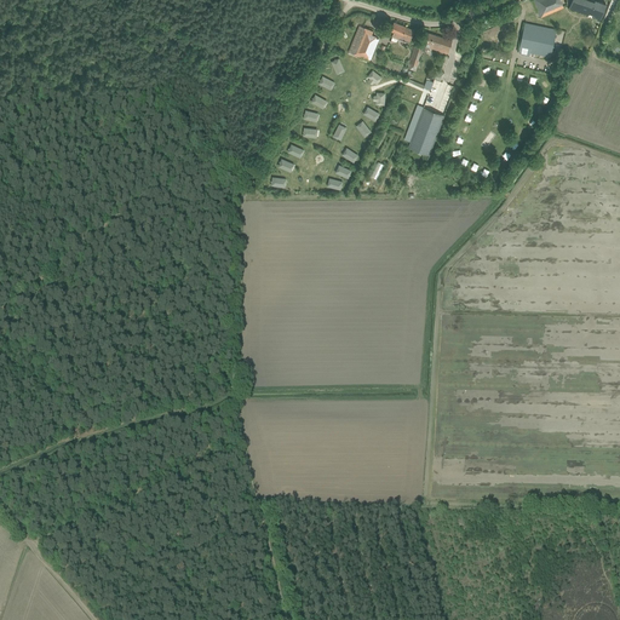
[(533,0),(541,16),(563,7),(561,0),(533,0)]
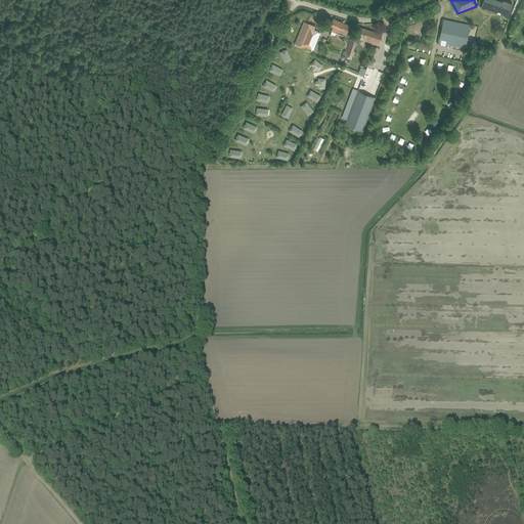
[(483,0),(481,7),(497,12),(498,11),(503,12),(501,14),(508,16),(513,3),(503,0),(483,0)]
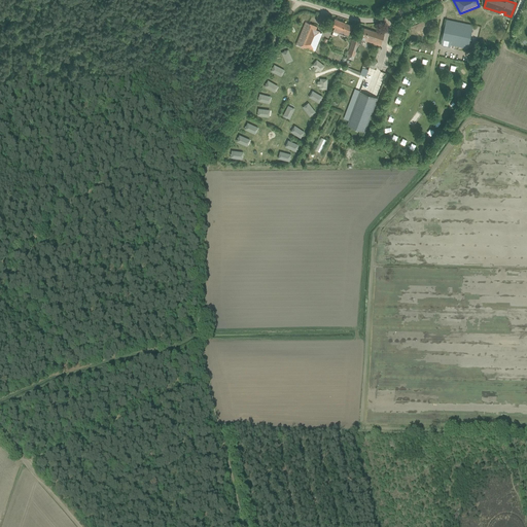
[(352,26),(335,19),(331,26),(335,27),(334,31),(348,36),(352,26)]
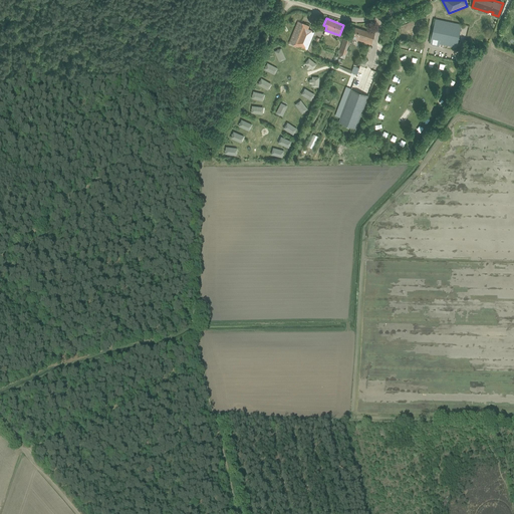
[(440,43),(457,47),(457,44),(460,45),(461,42),(458,41),(462,24),(436,18),(431,42),(432,43),(432,45),(439,46),(440,43)]
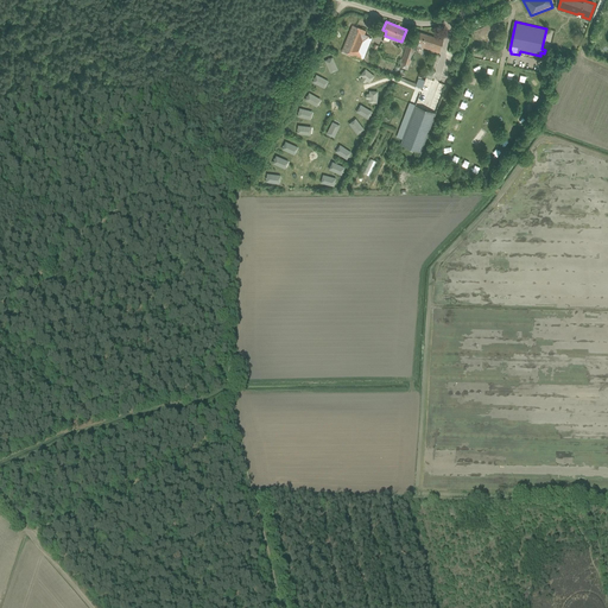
[(342,50),(348,52),(354,55),(363,59),(372,38),(369,37),(369,35),(365,32),(366,30),(352,24),(342,50)]
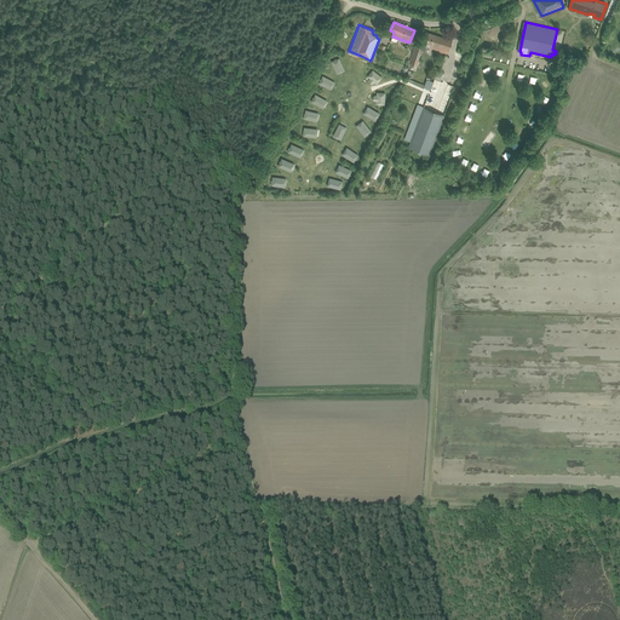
[(423,40),(422,44),(423,45),(448,53),(452,40),(425,32),(422,40),(423,40)]
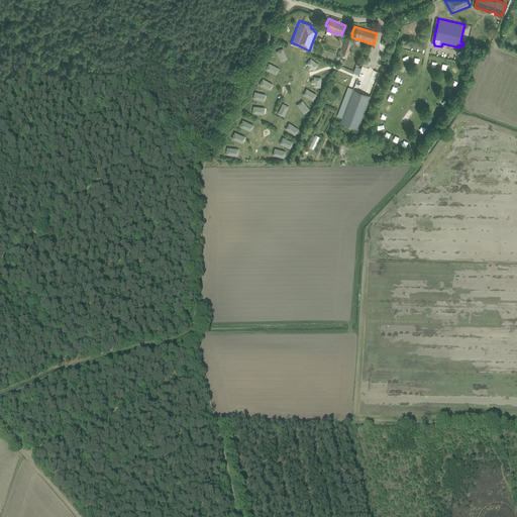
[(341,54),(339,58),(345,59),(346,56),(348,50),(342,48),(341,54)]
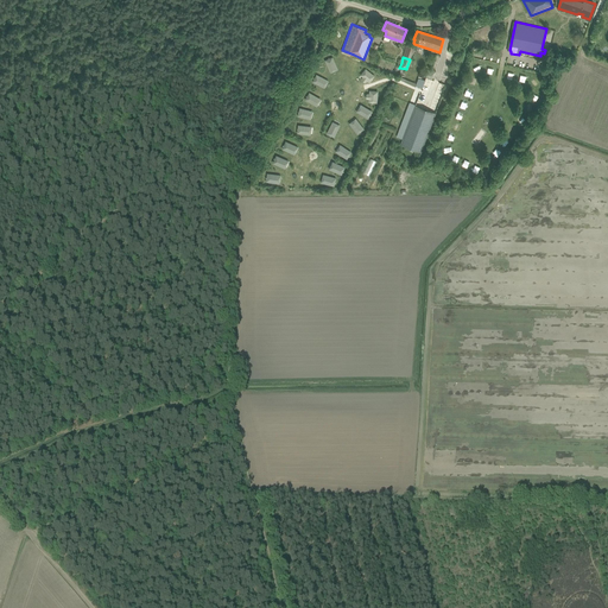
[(367,68),(360,75),(368,82),(374,76),(367,68)]
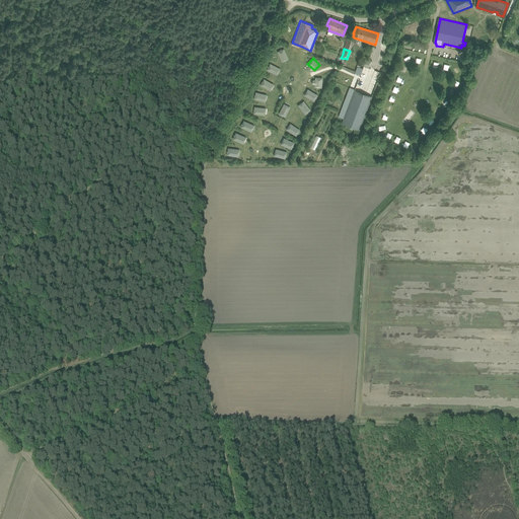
[(315,101),(319,94),(307,88),(304,95),(315,101)]
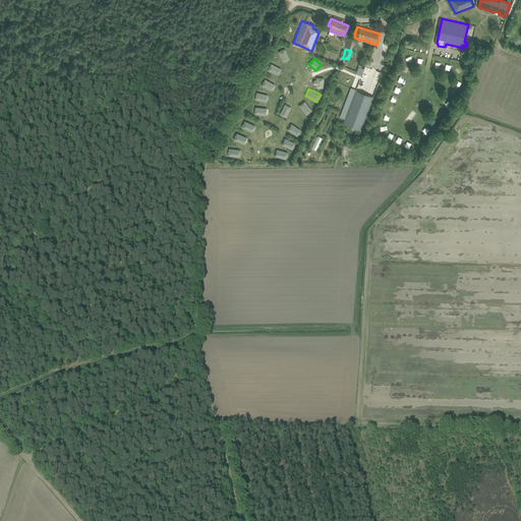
[(350,104),(343,123),(360,129),(373,96),(365,93),(364,95),(350,90),(346,102),(350,104)]
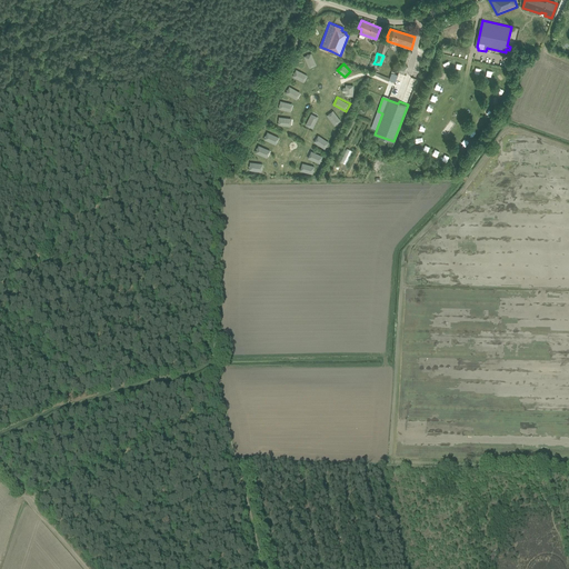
[(332,110),(327,116),(336,126),(341,120),(332,110)]
